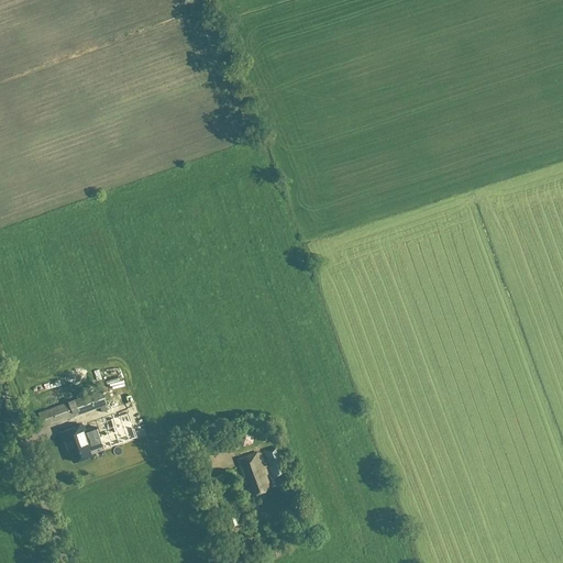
[(100,390),(36,414),(42,428),(106,405),(100,390)]
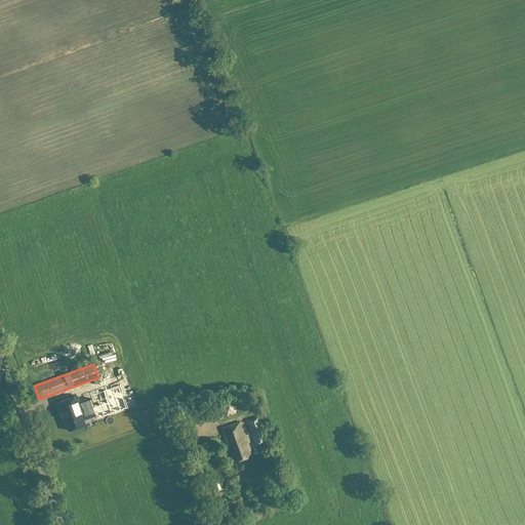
[(76,397),(55,404),(61,419),(63,418),(68,432),(84,426),(79,413),(91,408),(95,419),(127,408),(124,400),(123,400),(121,395),(122,394),(119,386),(102,392),(88,396),(89,399),(78,403),(76,397)]
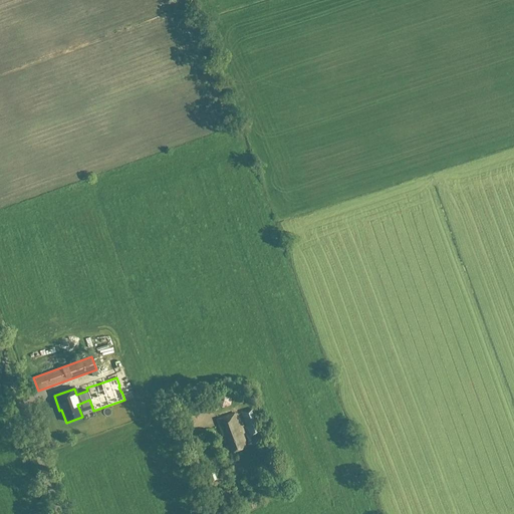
[(230,406),(231,397),(224,391),(216,394),(214,403),(220,408),(230,406)]
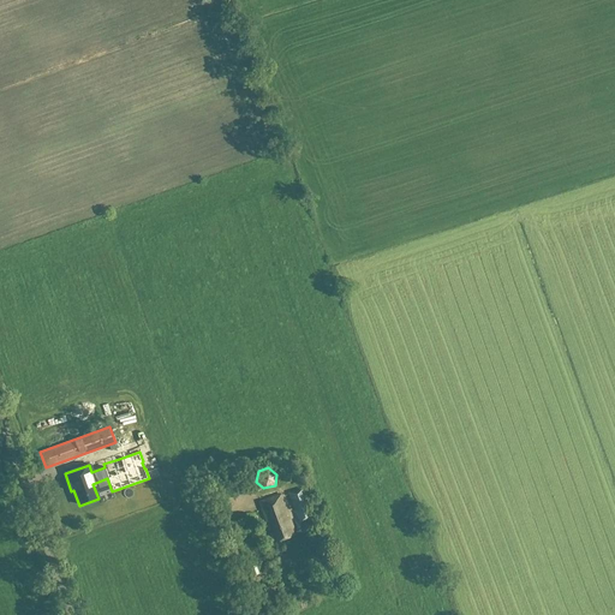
[(293,470),(281,473),(285,485),(297,481),(293,470)]
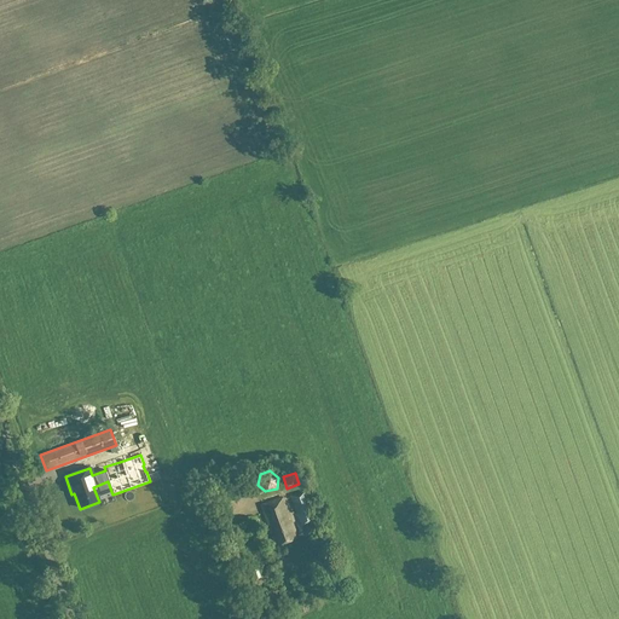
[(304,492),(290,497),(300,527),(314,522),(304,492)]
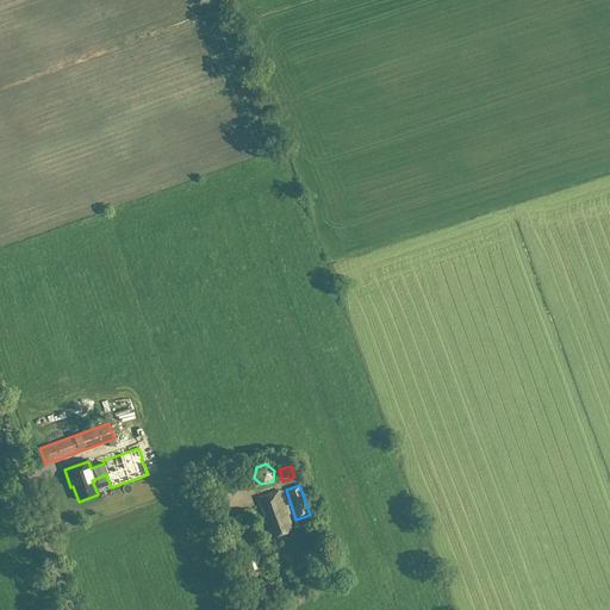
[(277,492),(256,499),(271,539),(291,530),(277,492)]
